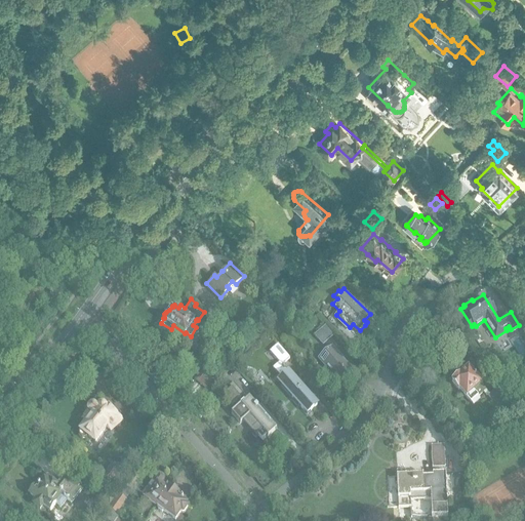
[(203,309),(214,319),(224,310),(212,299),(203,309)]
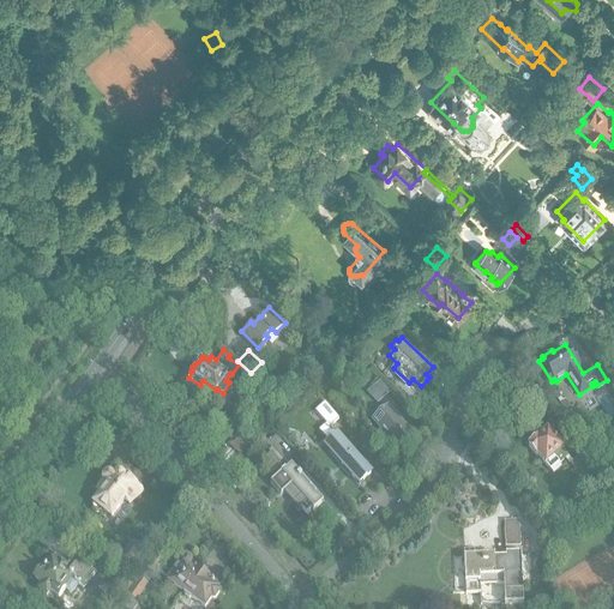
[(391,387),(381,377),(368,389),(378,399),(391,387)]
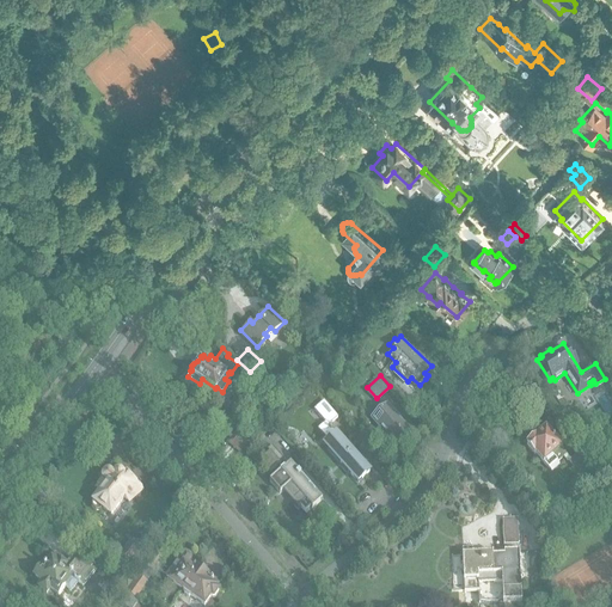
[(324,397),(313,406),(328,422),(329,422),(338,414),(324,397)]
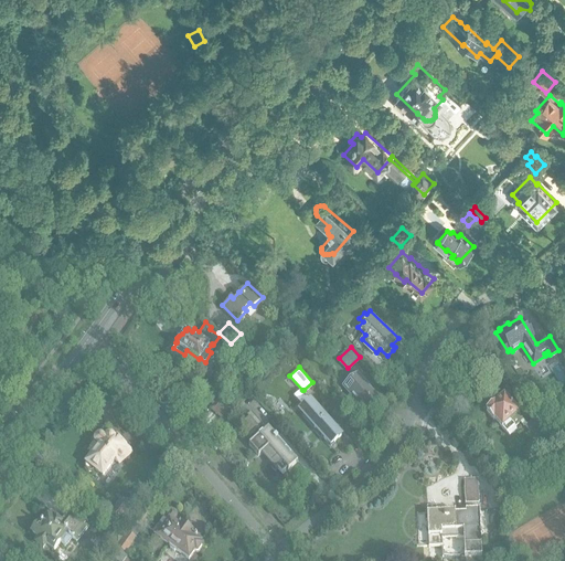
[(364,411),(381,397),(369,384),(370,383),(358,370),(341,384),(350,394),(351,393),(356,399),(355,400),(364,411)]
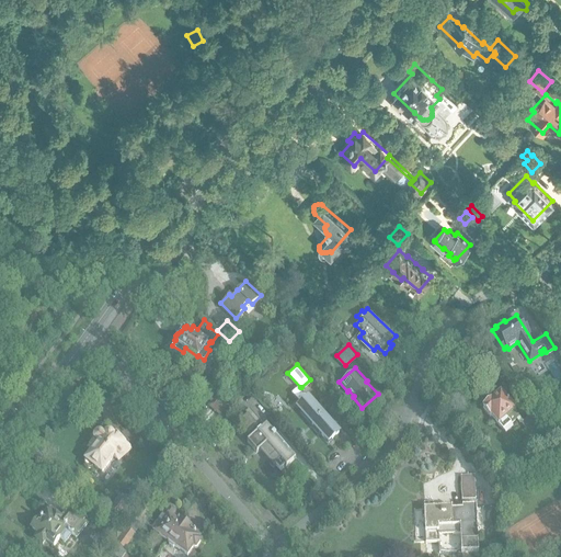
[(220,412),(231,400),(220,390),(209,402),(220,412)]
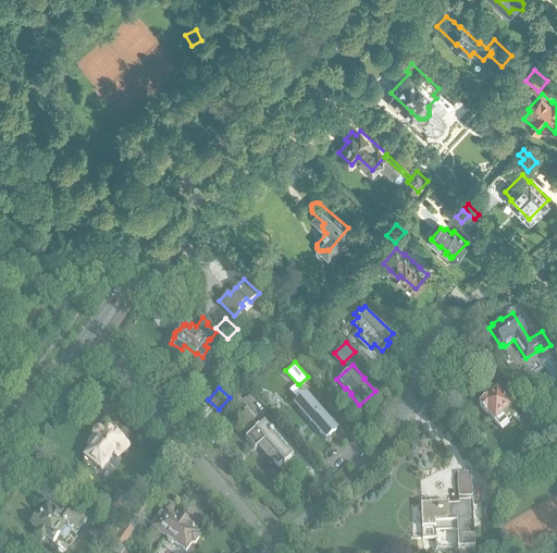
[(486,410),(487,409),(499,424),(516,410),(497,389),(487,396),(483,396),(481,398),(480,403),(486,410)]
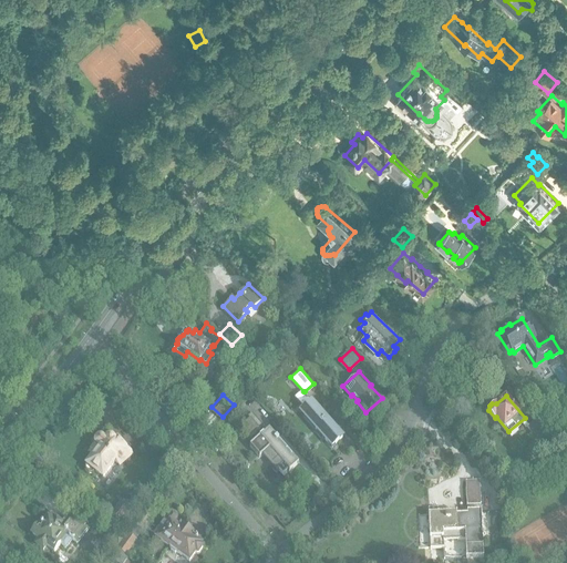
[(321,434),(322,433),(331,443),(342,433),(311,399),(300,409),(317,428),(316,429),(321,434)]
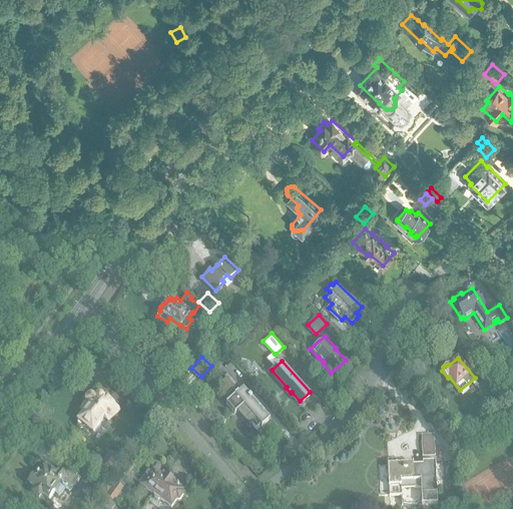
[(226,393),(238,382),(228,371),(224,374),(225,376),(218,383),(226,393)]
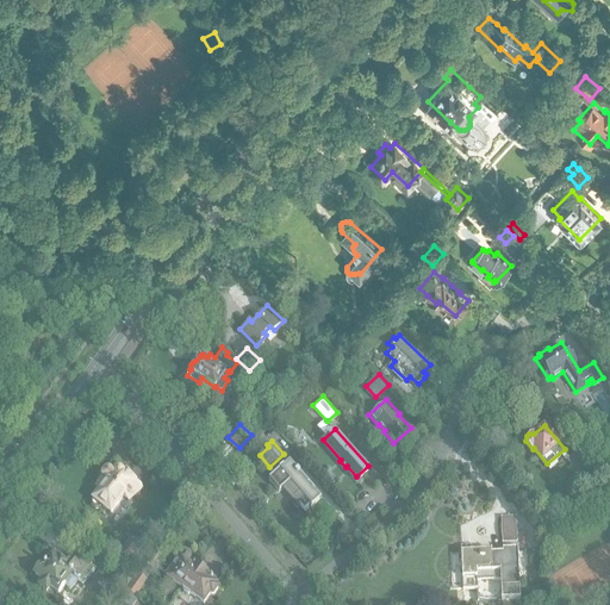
[(601,475),(583,454),(577,448),(567,456),(591,484),(592,482),(595,485),(604,479),(601,475)]
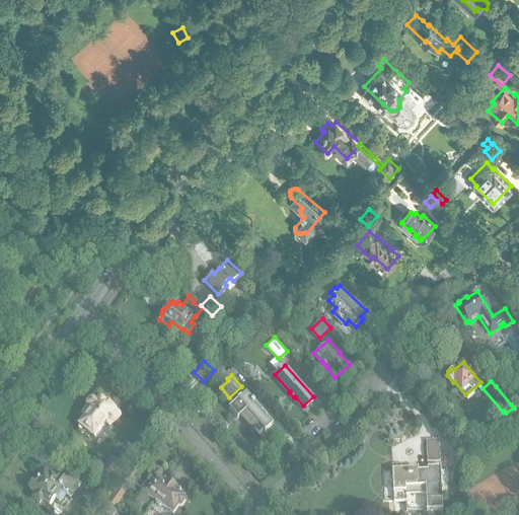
[(274,421),(246,390),(242,394),(241,393),(237,396),(238,397),(229,406),(237,416),(239,414),(252,429),(255,427),(258,431),(264,427),(265,428),(274,421)]
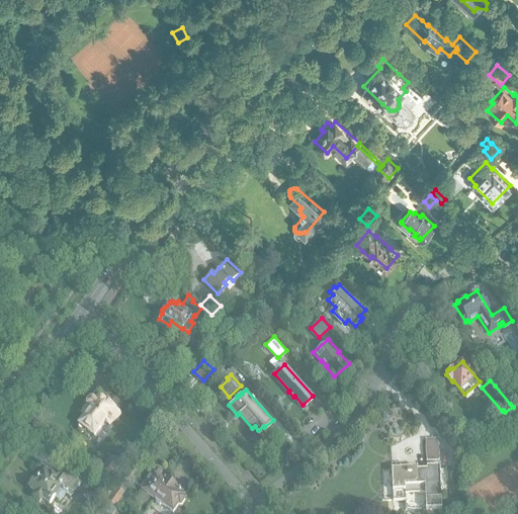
[(85,429),(87,428),(94,433),(106,418),(109,422),(120,412),(107,397),(101,397),(101,396),(98,396),(96,399),(93,397),(90,397),(87,400),(88,404),(82,412),(85,414),(79,421),(78,423),(78,425),(78,426),(79,428),(80,429),(81,430),(83,430),(84,430),(85,429)]
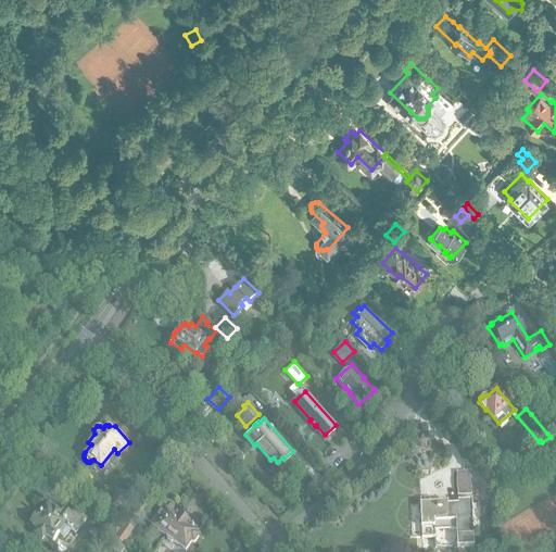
[(457,469),(458,492),(471,491),(470,468),(457,469)]
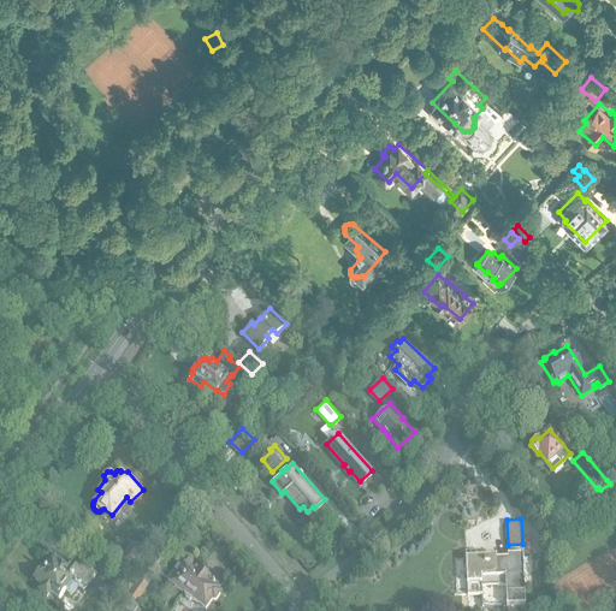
[(132,564),(144,549),(132,540),(120,556),(132,564)]
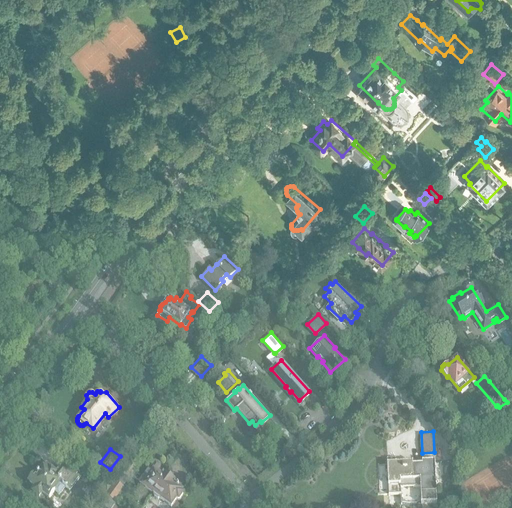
[(437,500),(434,459),(422,460),(422,462),(412,462),(412,460),(395,461),(395,456),(387,456),(389,492),(401,491),(401,500),(421,499),(421,501),(437,500)]
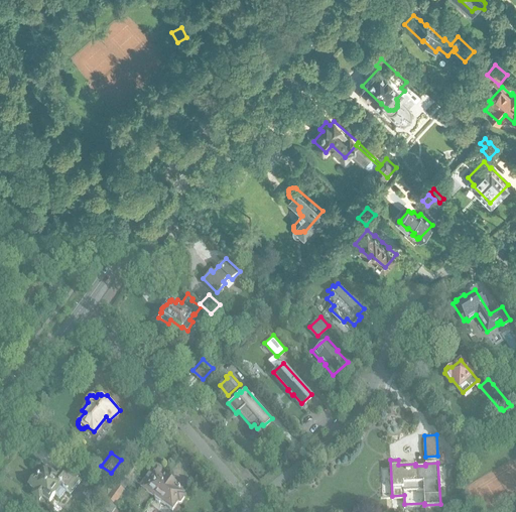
[(156,462),(151,470),(150,469),(139,485),(140,485),(137,489),(143,494),(146,490),(154,496),(155,499),(159,502),(161,502),(172,509),(178,501),(180,503),(185,495),(183,494),(184,492),(175,486),(177,484),(166,476),(165,478),(164,477),(166,474),(161,471),(163,468),(160,464),(156,462)]
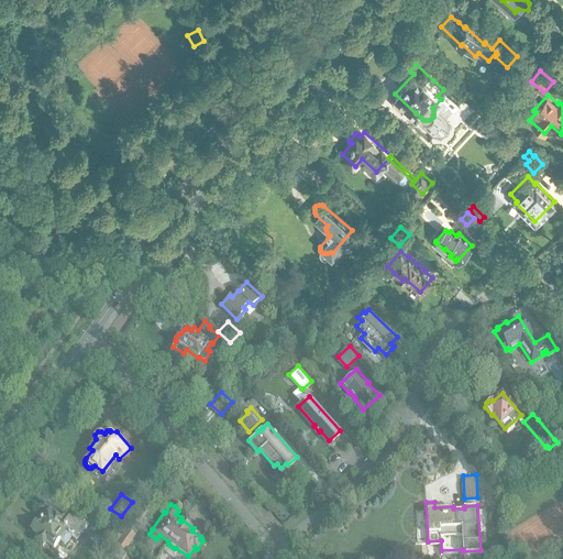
[(66,543),(73,534),(78,537),(89,523),(69,507),(63,516),(52,508),(50,512),(47,510),(40,519),(37,518),(31,527),(40,534),(36,538),(44,545),(47,541),(54,547),(61,538),(66,543)]
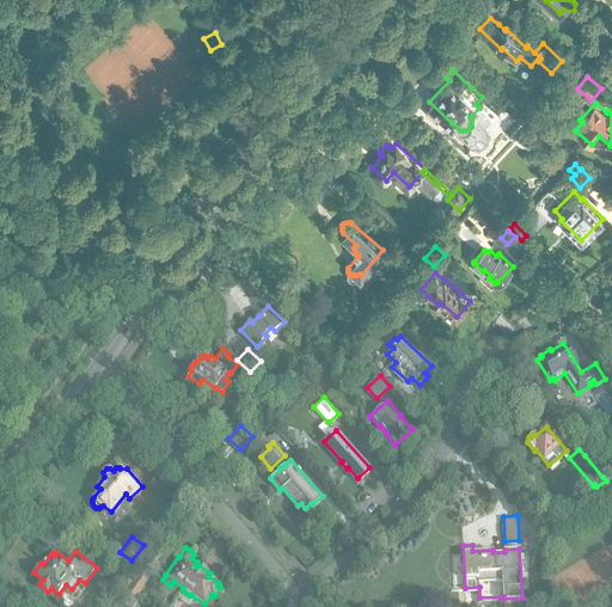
[(148,578),(147,578),(154,569),(147,564),(140,574),(139,572),(127,588),(127,589),(136,595),(148,578)]
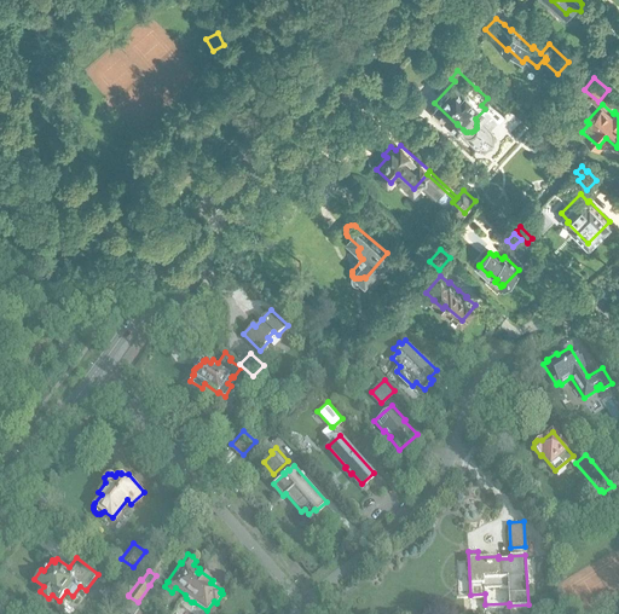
[(136,584),(121,573),(115,581),(128,592),(136,584)]
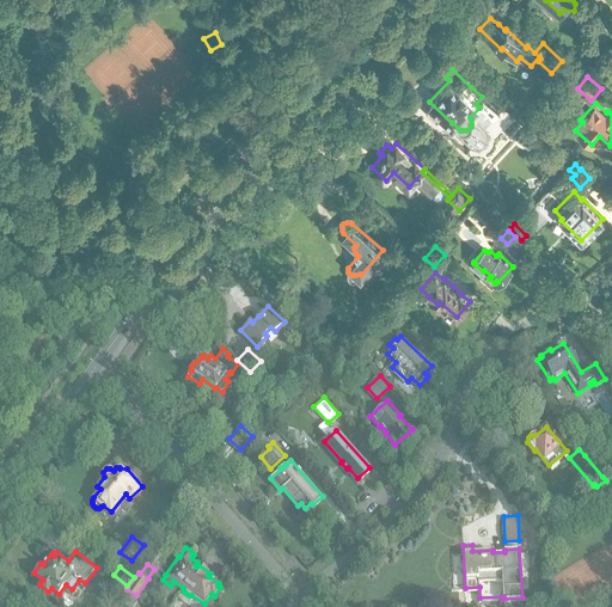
[(139,598),(136,595),(127,589),(120,599),(132,606),(139,598)]
